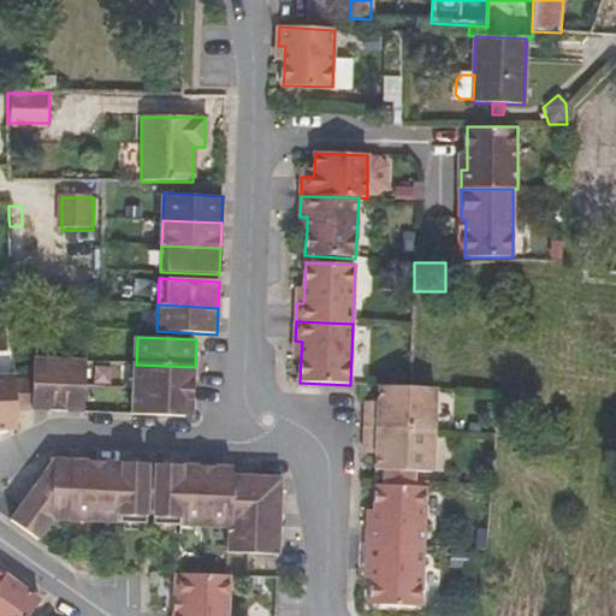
[(36,379),(33,409),(40,409),(58,410),(60,361),(37,360),(36,379)]
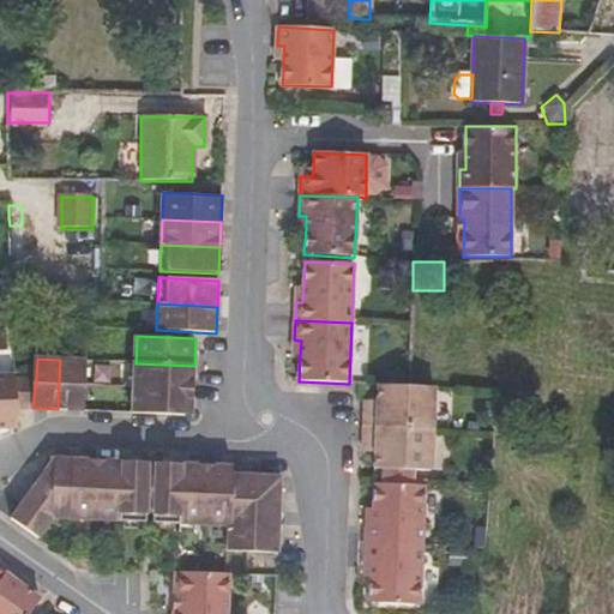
[(85,361),(60,360),(58,409),(72,409),(83,410),(84,385),(85,361)]
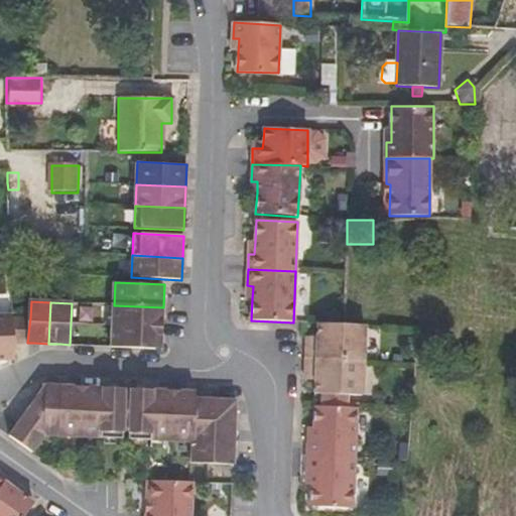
[(114,305),(113,326),(162,328),(163,307),(114,305)]
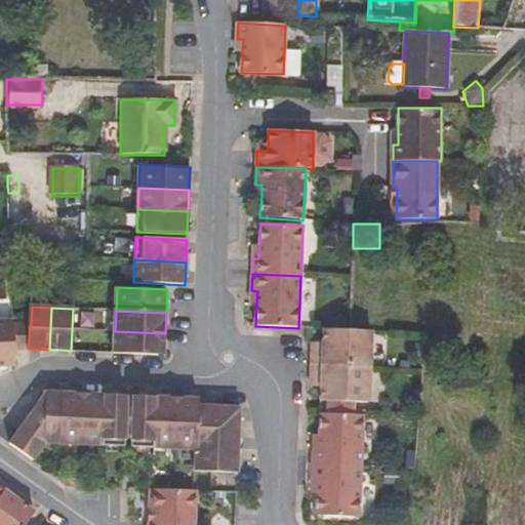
[(0,366),(15,367),(14,319),(0,319),(0,366)]
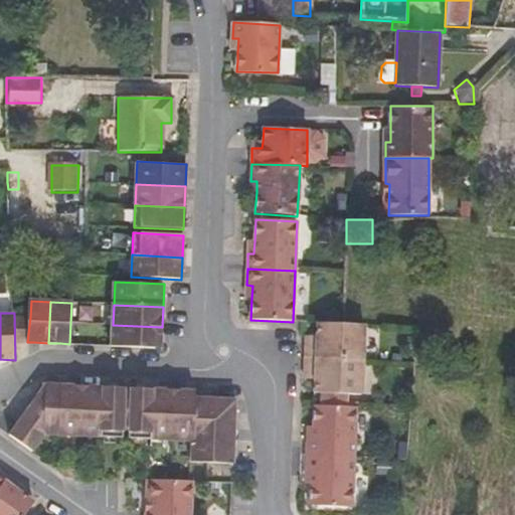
[(16,341),(27,342),(30,317),(17,317),(16,341)]
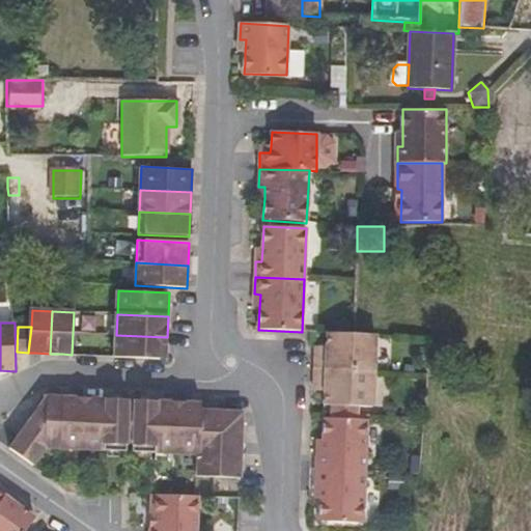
[(327,333),(327,345),(326,353),(316,353),(316,367),(374,370),(375,335),(356,333),(353,333),(327,333)]
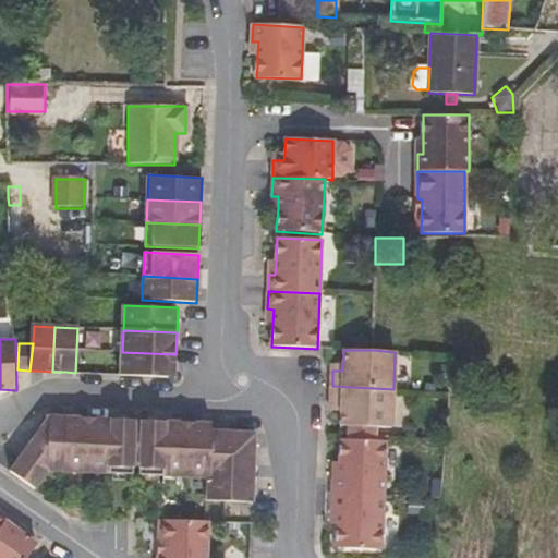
[(122,352),(121,374),(173,377),(176,354),(122,352)]
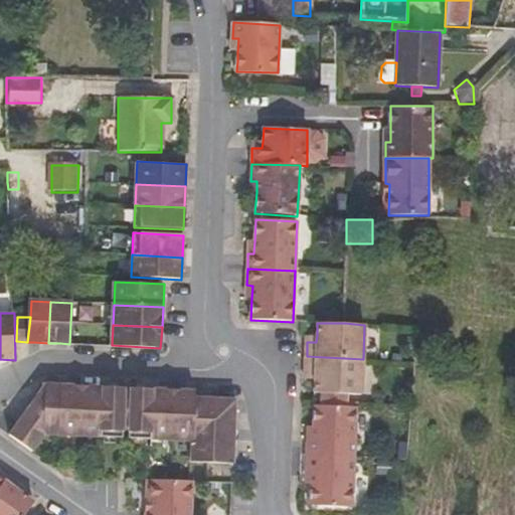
[(317,335),(308,334),(307,342),(316,342),(317,335)]
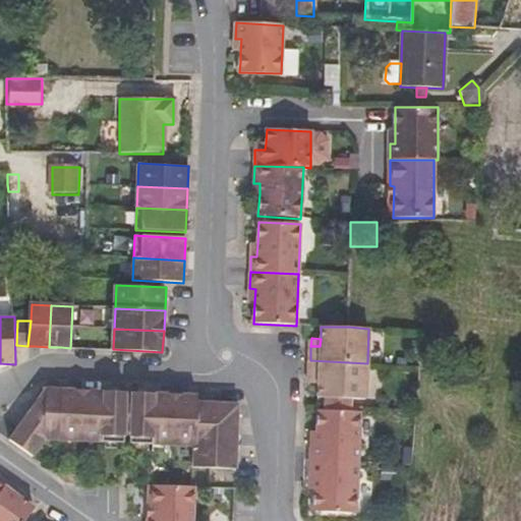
[(317,377),(316,385),(315,397),(323,397),(351,399),(365,399),(367,363),(310,360),(309,377),(317,377)]
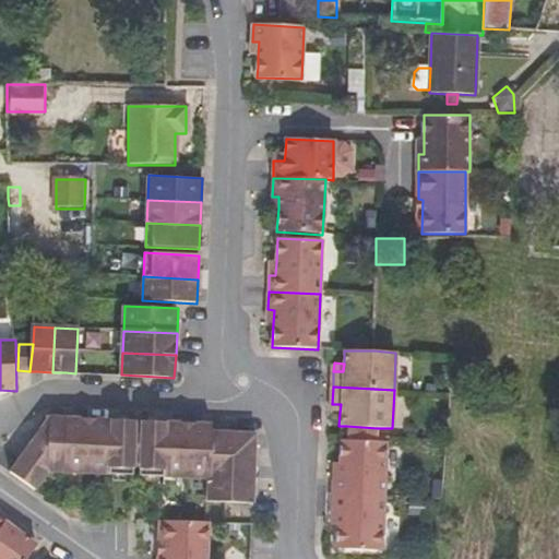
[(63,459),(66,418),(50,417),(42,429),(31,445),(47,458),(63,459)]
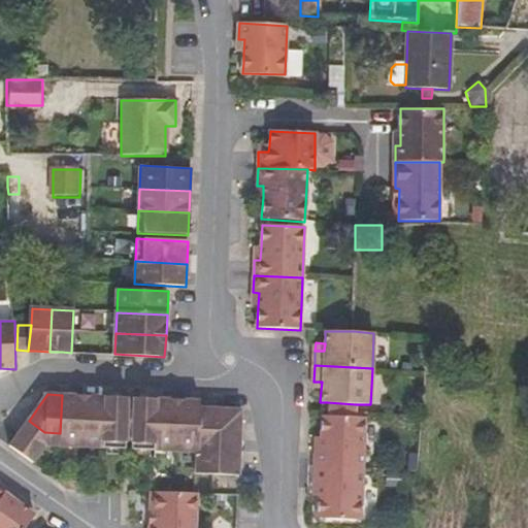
[(60,446),(81,447),(84,396),(72,395),(62,395),(60,433),(60,446)]
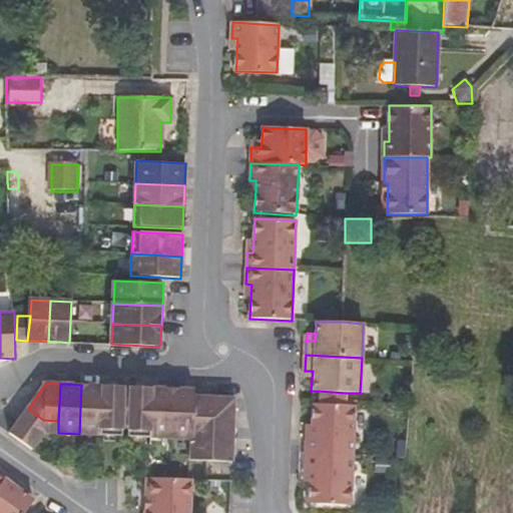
[(79,434),(100,435),(102,386),(90,385),(81,385),(79,434)]
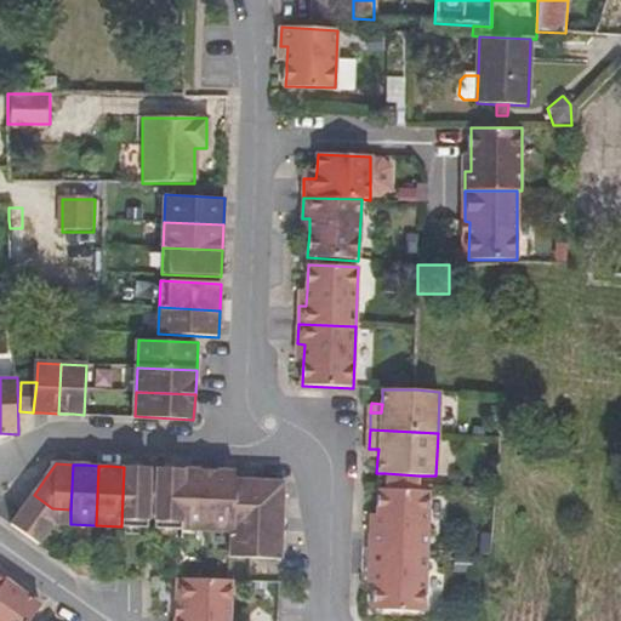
[(121,527),(144,528),(148,468),(134,467),(124,467),(121,527)]
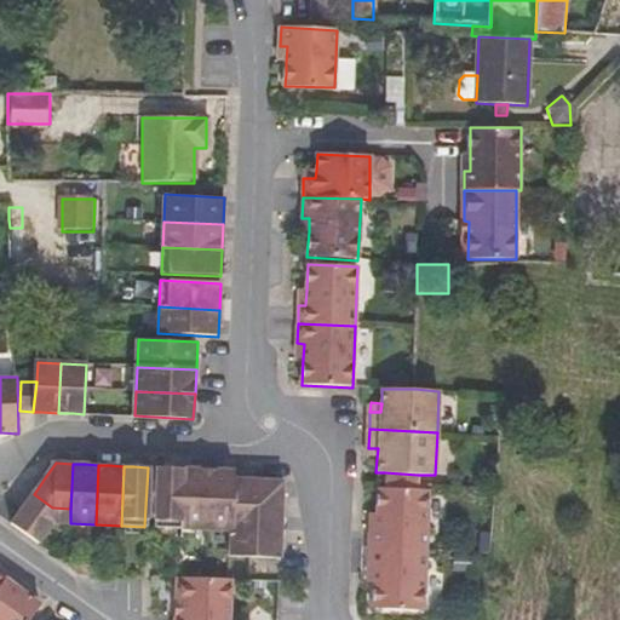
[(155,528),(179,528),(183,469),(171,468),(159,468),(155,528)]
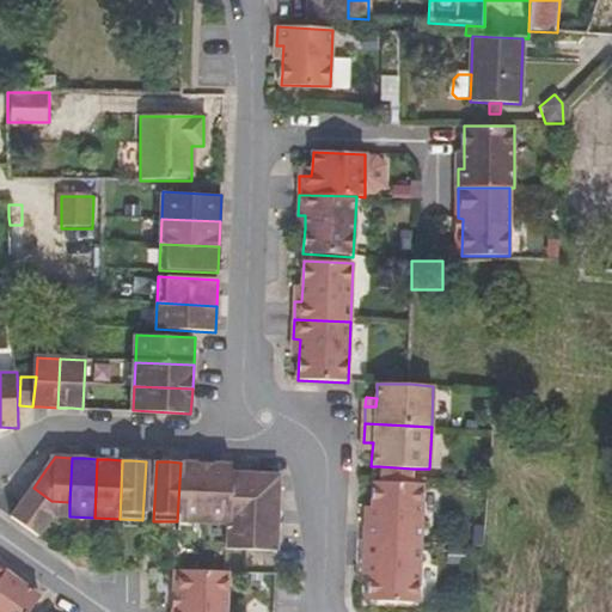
[(177,521),(203,522),(206,464),(193,464),(181,463),(177,521)]
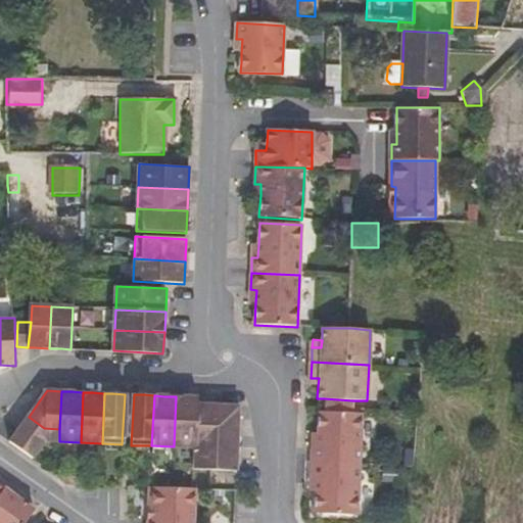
[(174,446),(195,447),(195,446),(196,426),(197,403),(198,398),(185,397),(176,396),(174,446)]
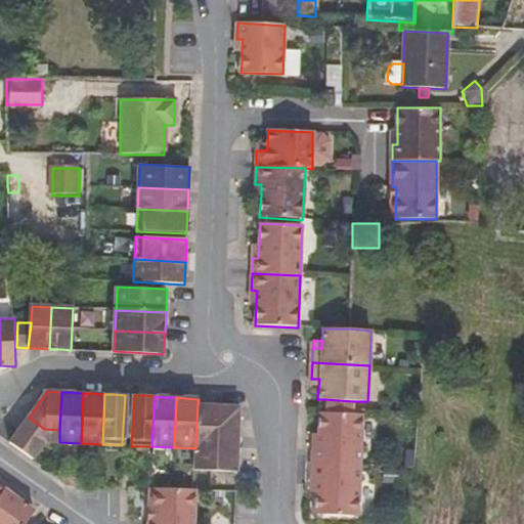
[(353,401),(324,399),(323,412),(352,413),(353,401)]
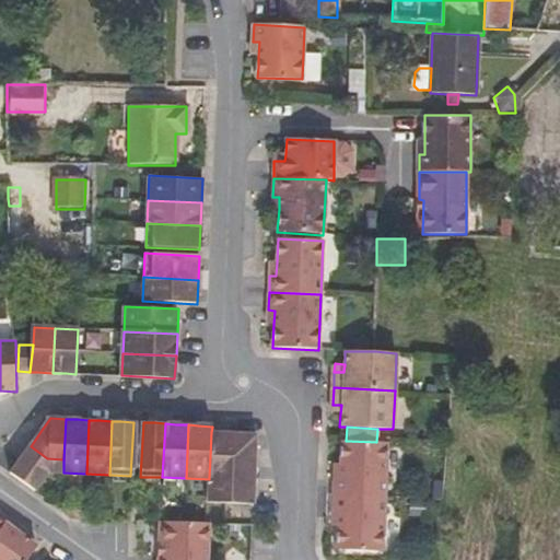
[(255,457),(256,435),(229,433),(211,432),(210,456),(255,457)]
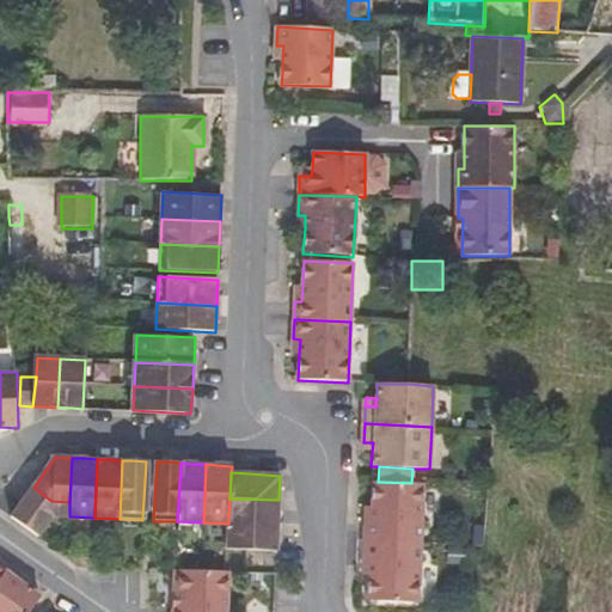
[(366,522),(365,540),(420,543),(423,483),(411,483),(378,482),(375,482),(373,507),(373,522),(366,522)]
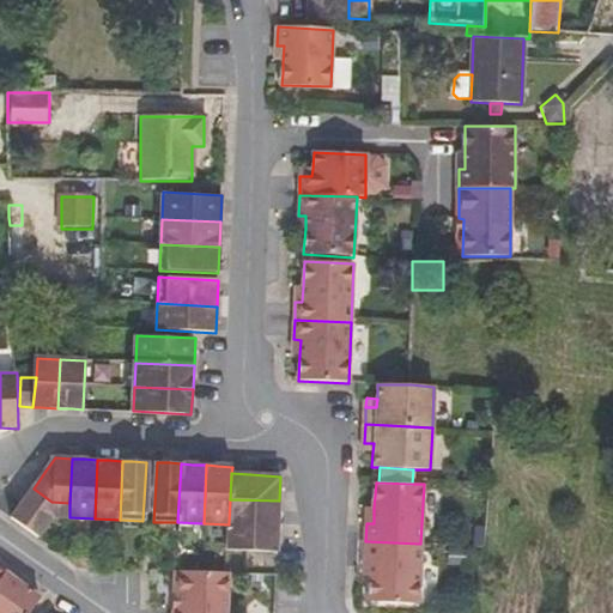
[(53,517),(70,517),(70,503),(52,502),(34,489),(12,521),(37,538),(53,517)]
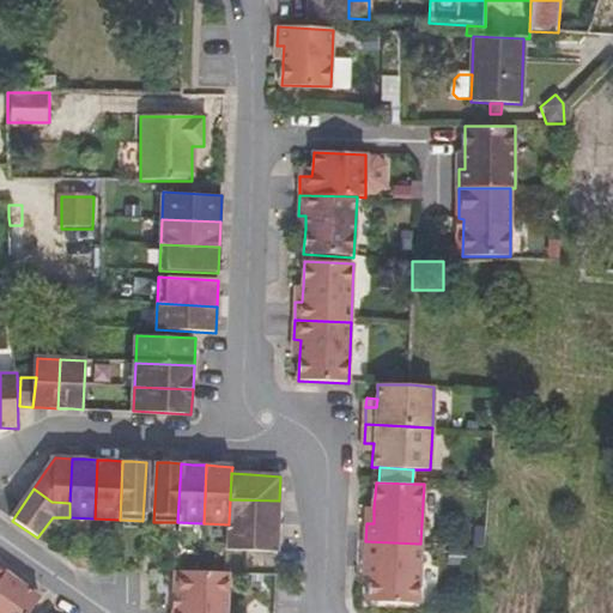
[(278,526),(279,501),(230,499),(229,523),(278,526)]
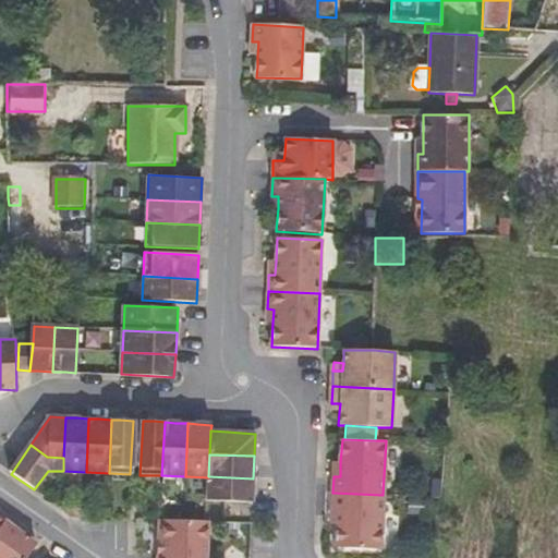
[(253,478),(208,476),(208,477),(207,501),(227,501),(252,501),(253,478)]
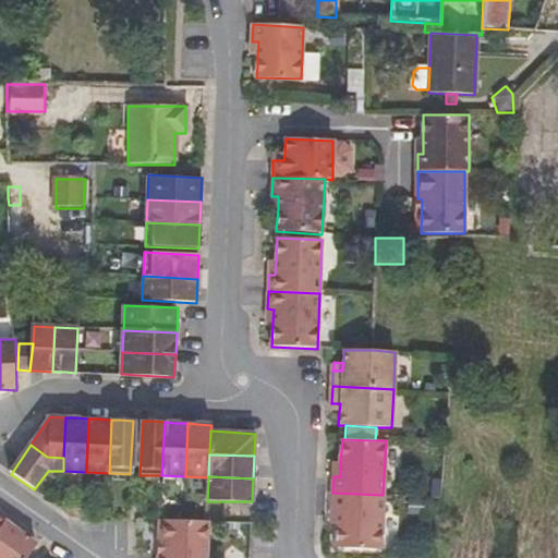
[(339,510),(338,523),(337,548),(379,549),(383,495),(332,493),(330,510),(339,510)]
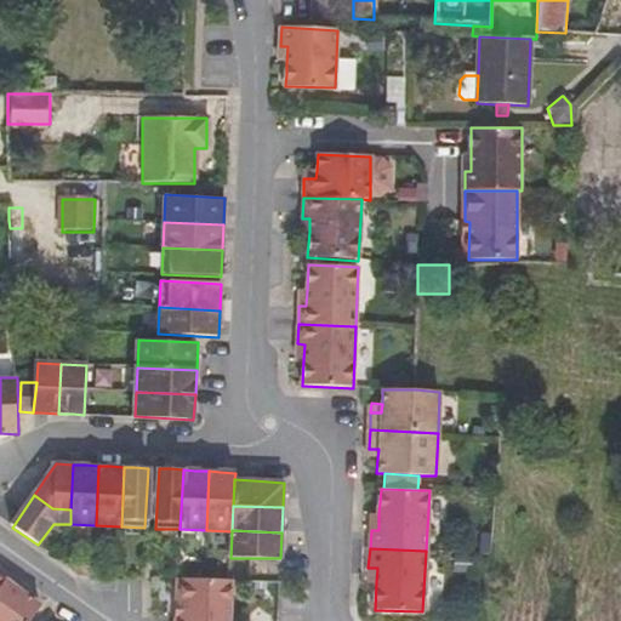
[(0,579),(20,592),(24,586),(0,569),(0,579)]
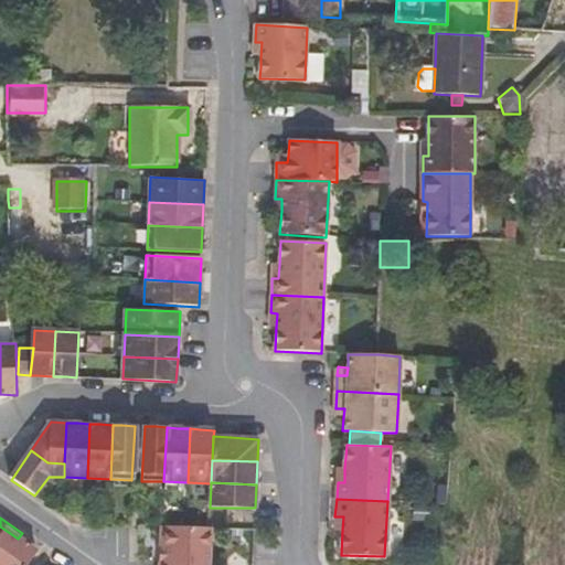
[(18,539),(0,526),(0,564),(27,564),(35,552),(28,545),(18,539)]
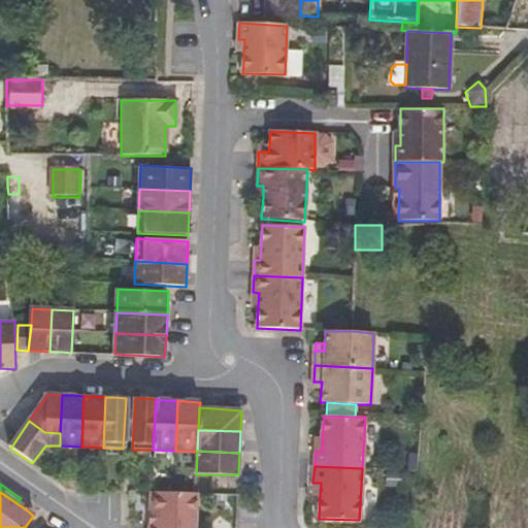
[(194,527),(195,494),(173,493),(156,492),(155,524),(150,524),(149,527),(194,527)]
